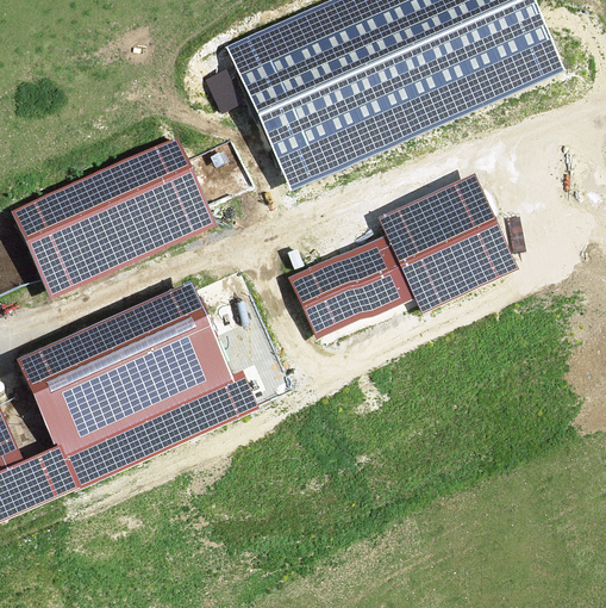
[(328,0),(227,44),(289,185),(557,67),(526,0),(328,0)]
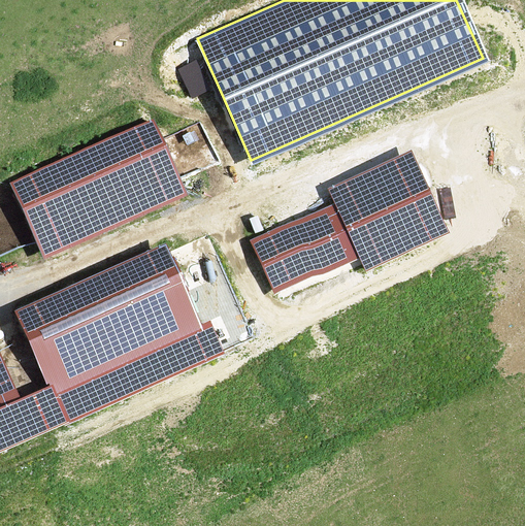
[(194,60),(176,68),(190,95),(206,87),(194,60)]
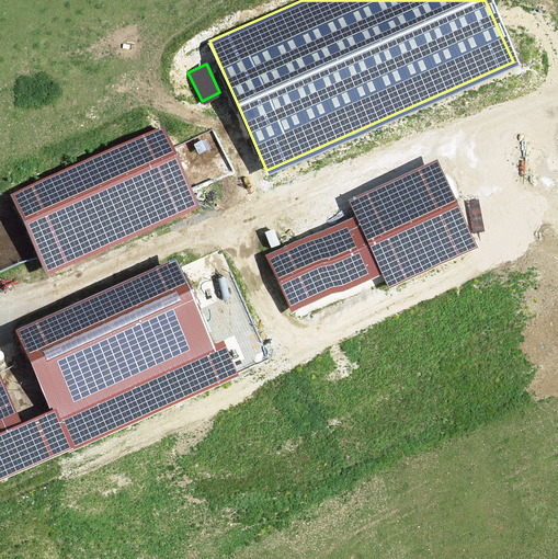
[(157,130),(8,193),(41,271),(190,207),(157,130)]
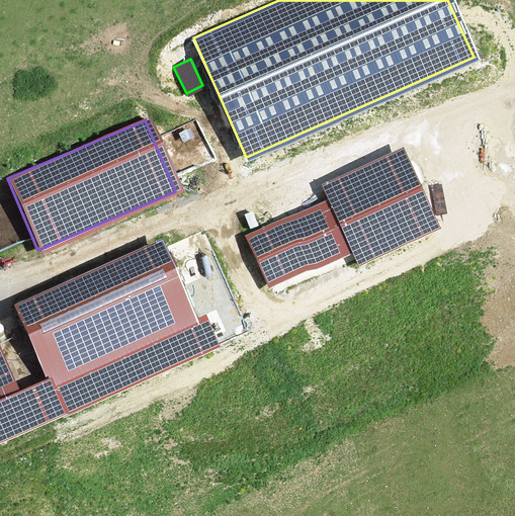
[(322,183),(328,198),(349,247),(355,263),(435,229),(401,149),(322,183)]
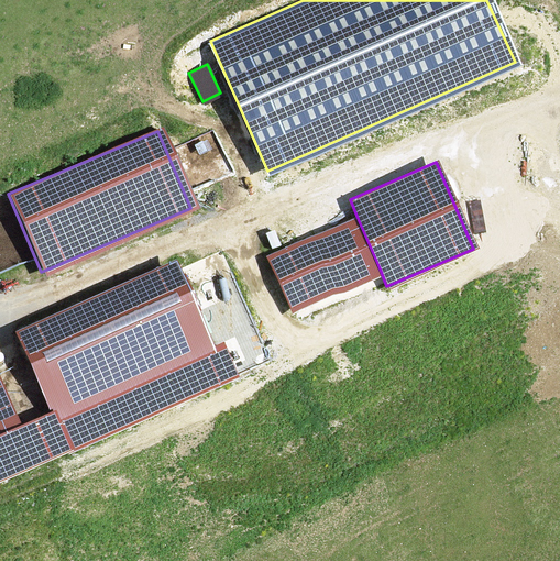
[(357,216),(265,254),(288,308),(380,268),(357,216)]
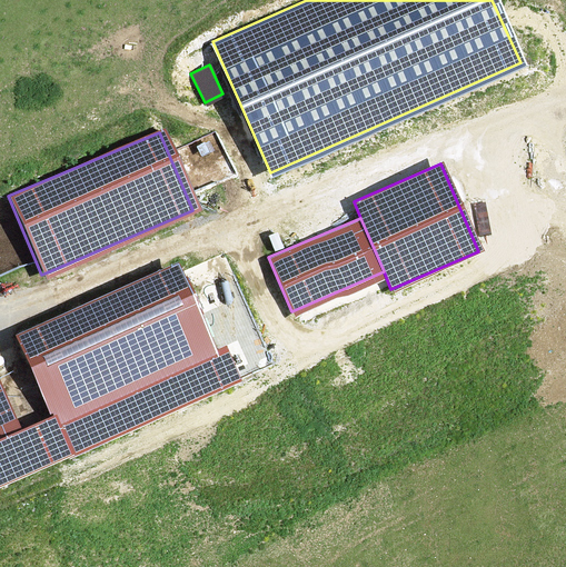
[(175,265),(16,334),(51,416),(18,430),(0,389),(0,481),(237,379),(222,347),(214,351),(175,265)]
